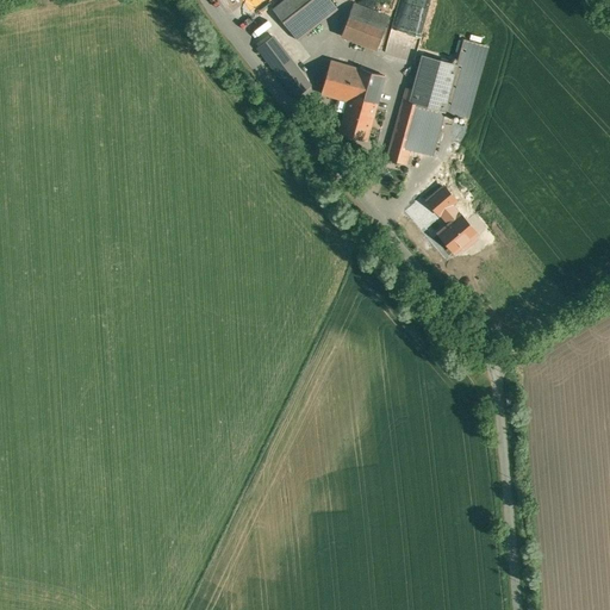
[(338,8),(331,0),(282,0),(274,7),(300,39),(338,8)]
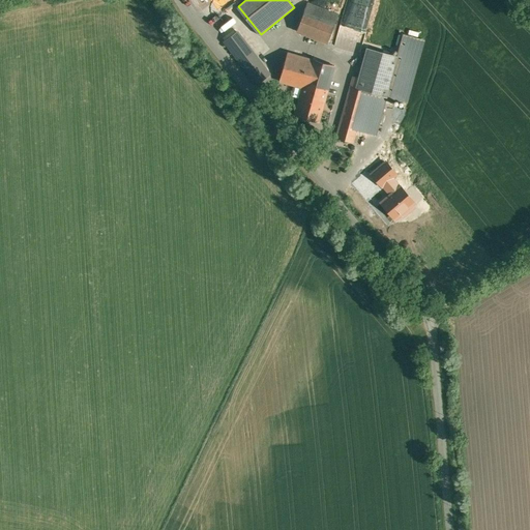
[(306,1),(295,32),(328,43),(339,12),(306,1)]
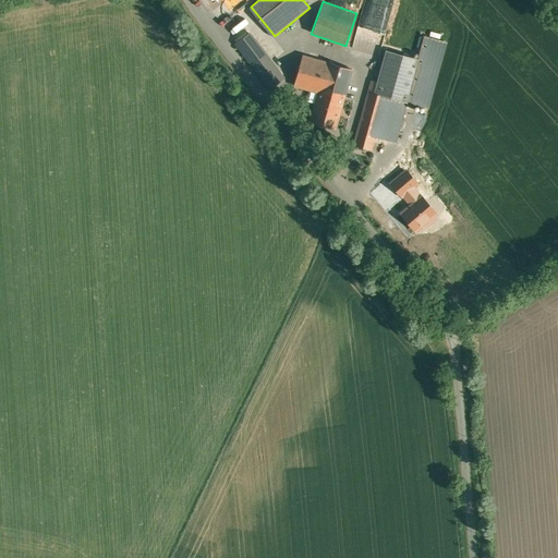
[(250,29),(233,41),(270,89),(286,77),(250,29)]
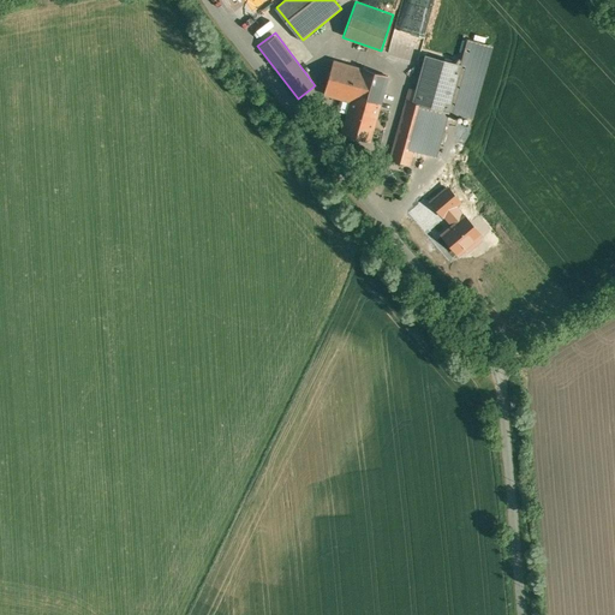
[(491,47),(467,40),(460,65),(461,66),(448,113),(472,119),(491,47)]
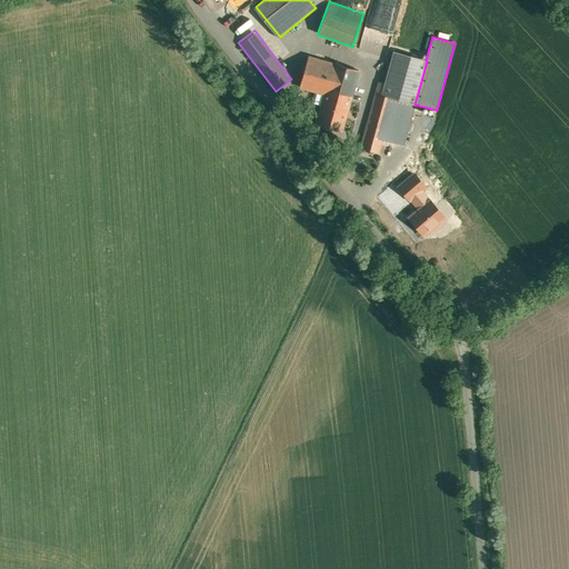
[(395,52),(382,96),(415,105),(427,61),(426,60),(395,52)]
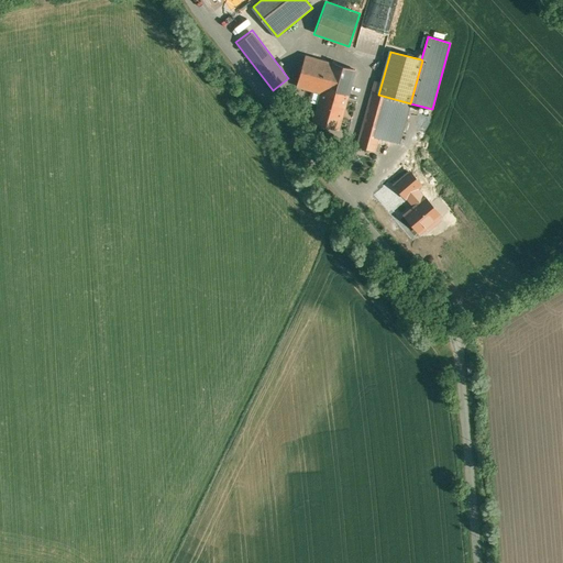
[(357,67),(304,55),(297,87),(320,92),(313,122),(342,130),(357,67)]
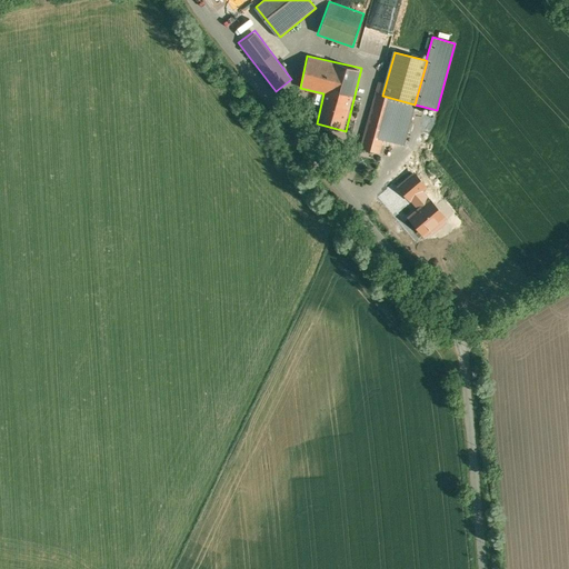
[(382,96),(376,93),(365,135),(382,139),(403,145),(415,105),(382,96)]
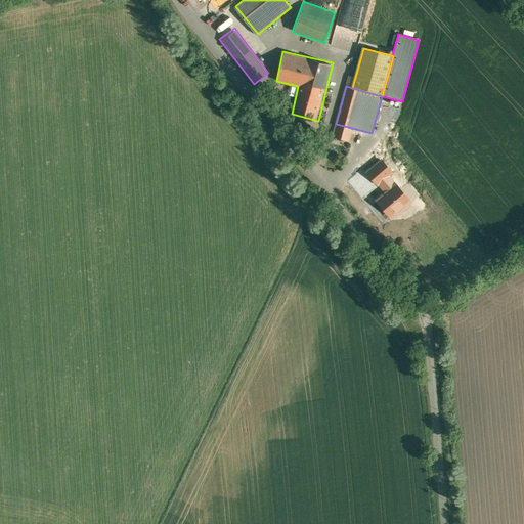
[(333,136),(349,141),(352,128),(336,124),(333,136)]
